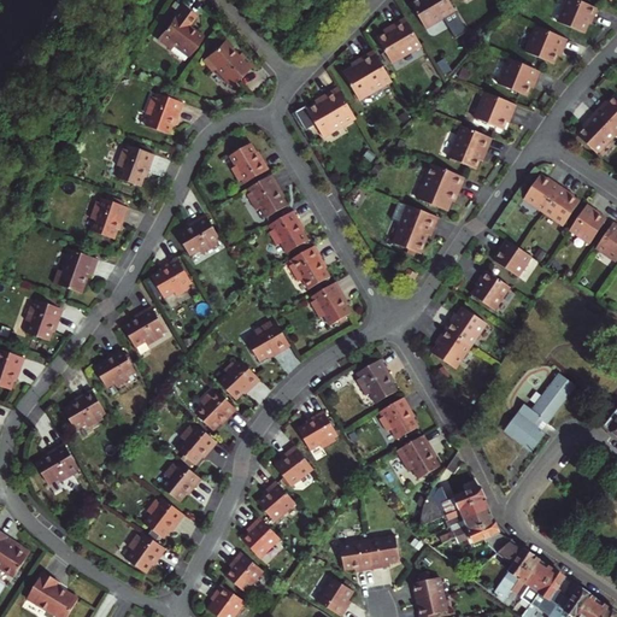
[(423,24),(453,7),(450,0),(412,0),(411,1),(423,24)]
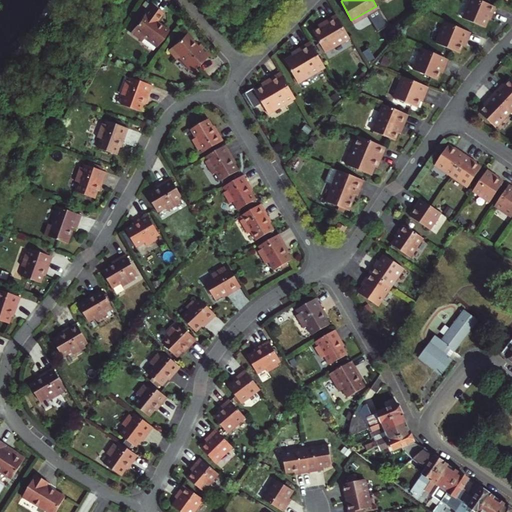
[(497,6),(481,0),(471,0),(464,18),(486,27),(492,14),(494,15),(497,6)]
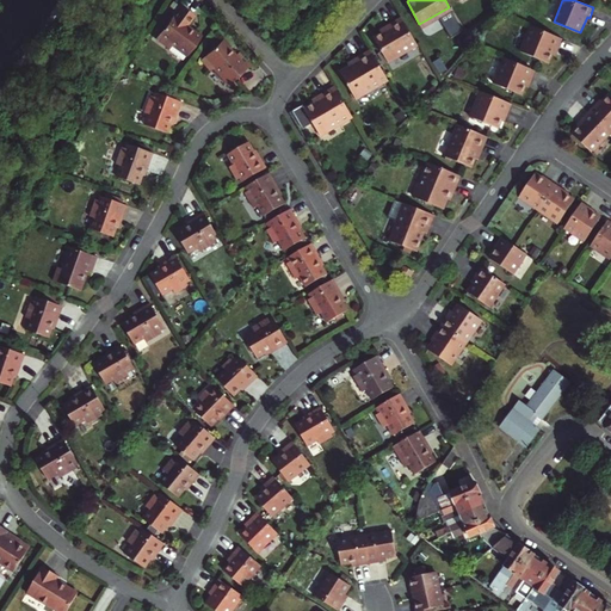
[(162,23),(165,24),(154,38),(168,49),(171,47),(185,56),(201,37),(185,25),(192,16),(178,6),(174,12),(172,10),(162,23)]
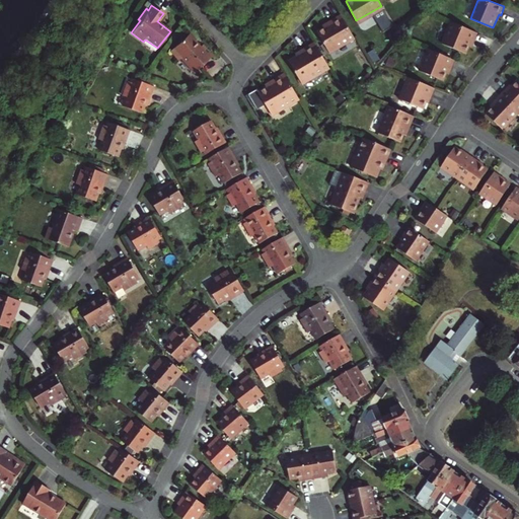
[(327,49),(353,34),(340,12),(325,20),(327,23),(323,25),(316,29),(327,49)]
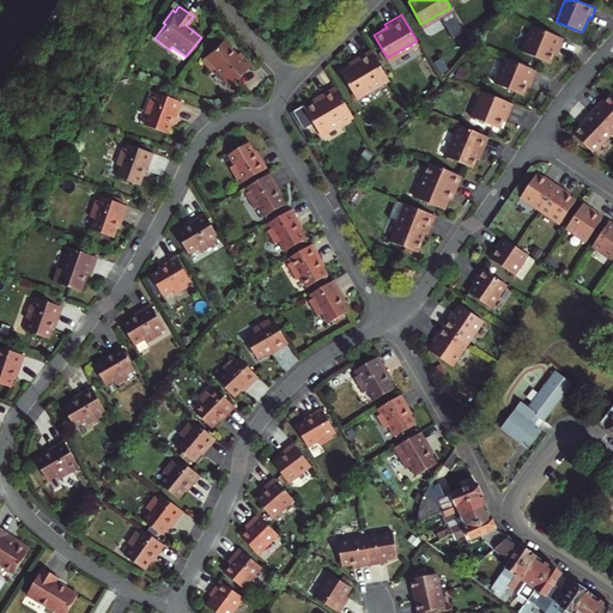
[(565,38),(534,25),(523,52),(552,62),(558,47),(560,48),(565,38)]
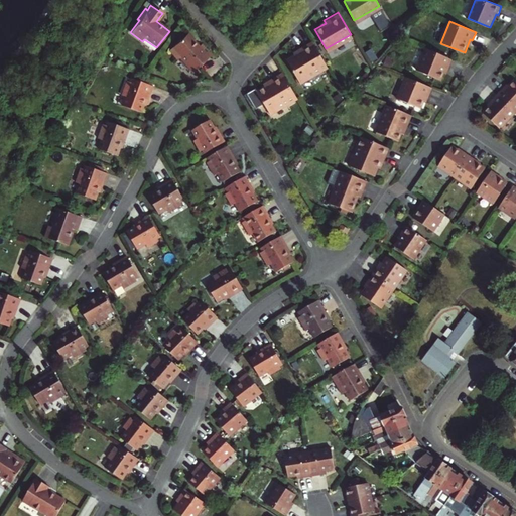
[(298,51),(294,54),(286,58),(299,81),(327,66),(311,39),(296,48),(298,51)]
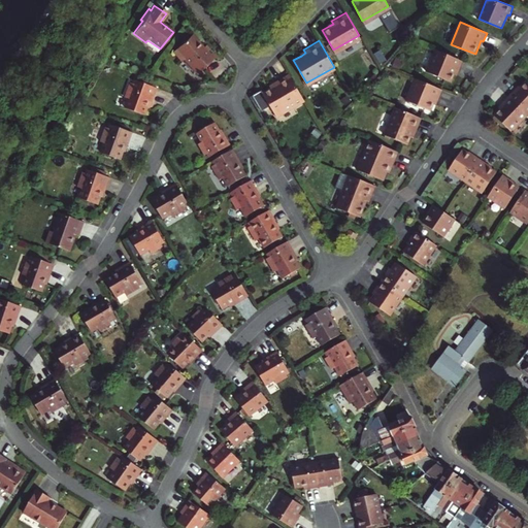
[(179,64),(177,67),(187,74),(190,71),(198,76),(213,55),(200,45),(197,50),(190,44),(177,62),(179,64)]
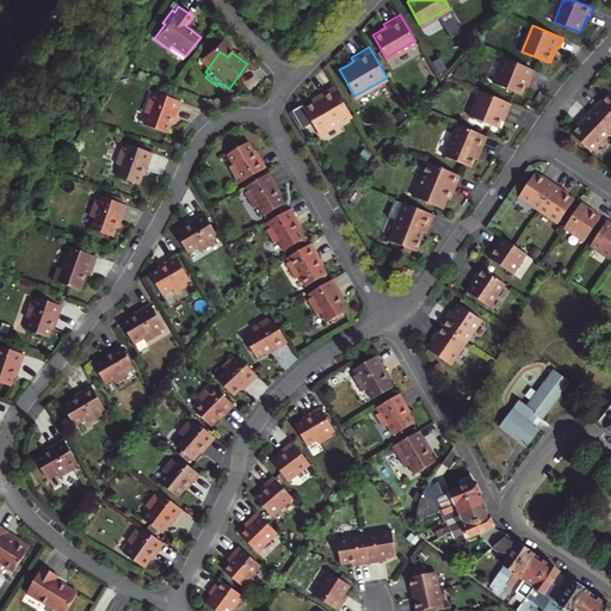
[(532,79),(536,71),(504,57),(494,82),(523,94),(529,78),(532,79)]
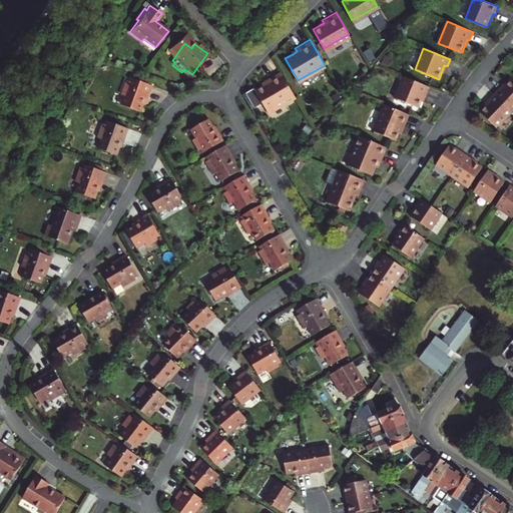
[(268,110),(294,95),(279,69),(265,77),(267,81),(263,83),(254,87),(253,84),(244,90),(252,105),(262,100),(268,110)]
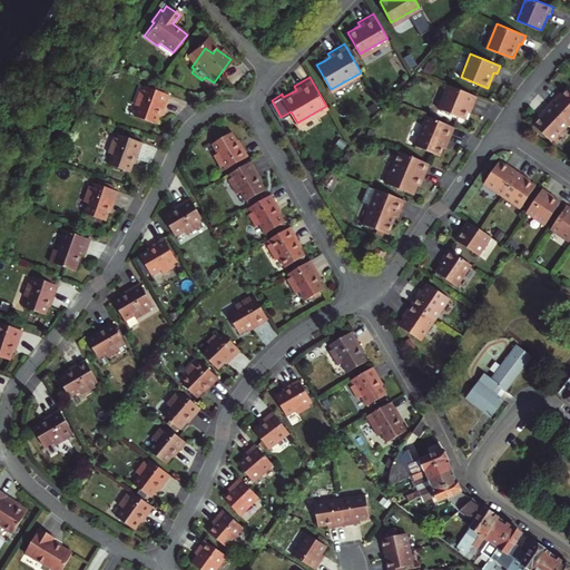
[(478,96),(450,85),(439,109),(464,119),(468,111),(470,107),(473,108),(478,96)]
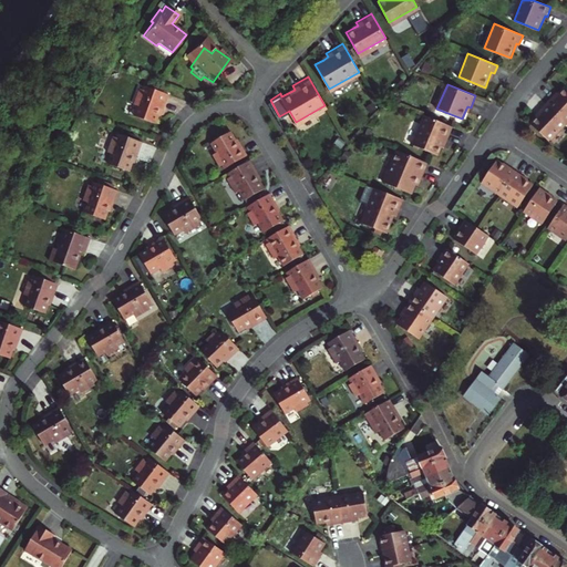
[(161,111),(166,95),(143,86),(142,91),(140,90),(137,89),(132,105),(136,106),(132,116),(153,124),(156,116),(158,110),(161,111)]
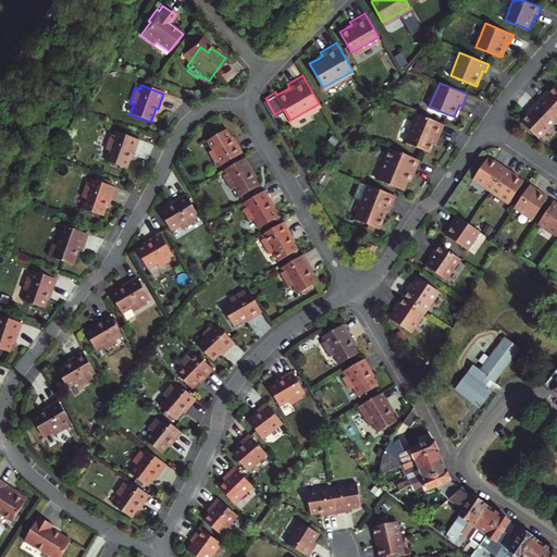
[(543,94),(536,100),(556,120),(556,119),(556,85),(549,91),(545,97),(543,94)]
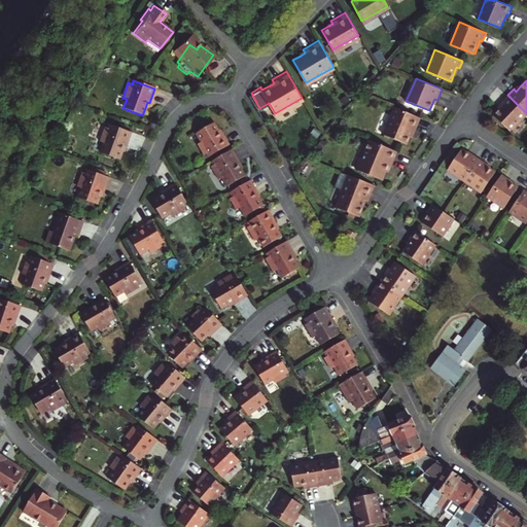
[(526,113),(507,95),(501,101),(504,104),(499,108),(493,114),(510,131),(526,113)]
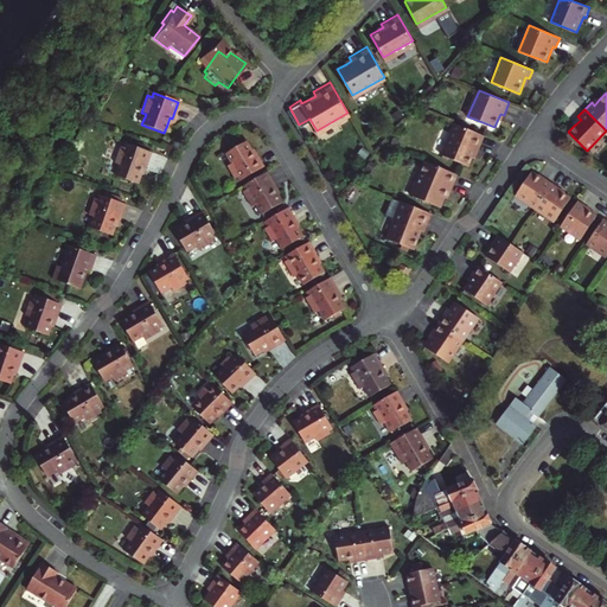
[(484,135),(455,123),(441,155),(467,166),(471,157),(473,152),(477,153),(484,135)]
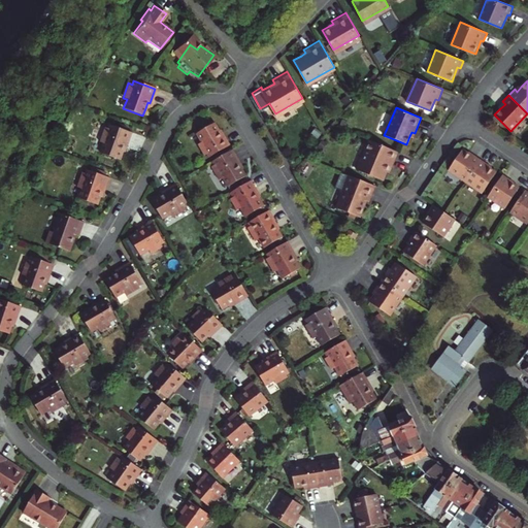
[(219,131),(215,123),(195,133),(197,136),(194,137),(192,138),(199,151),(203,149),(208,157),(230,144),(224,135),(222,136),(219,131)]
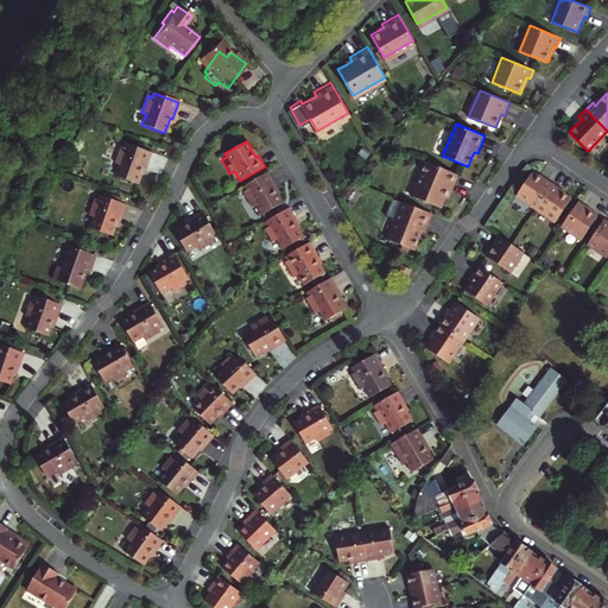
[(111,163),(116,164),(112,178),(134,187),(137,178),(139,171),(141,172),(149,154),(122,146),(121,151),(118,150),(115,149),(111,163)]
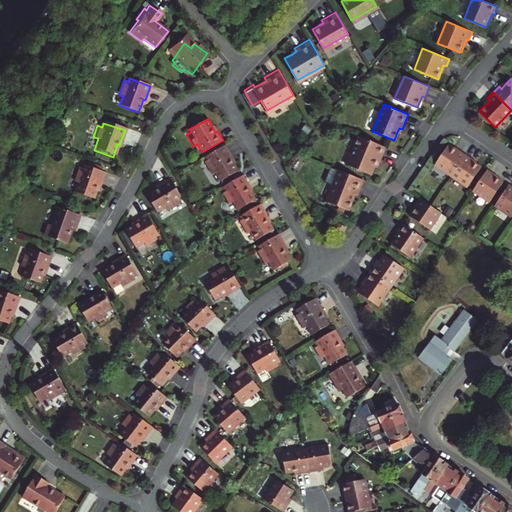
[(386,147),(359,136),(347,166),(371,175),(375,167),(377,162),(380,163),(386,147)]
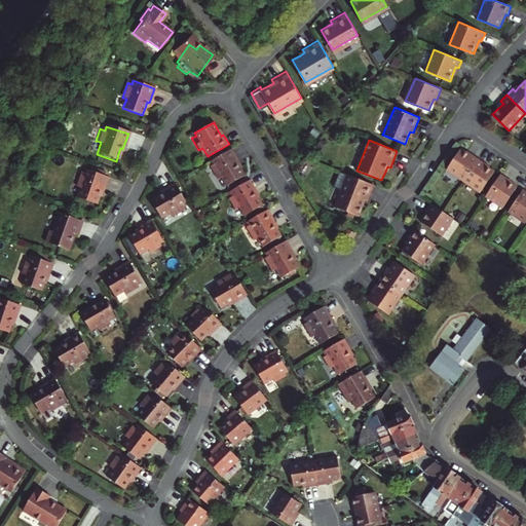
[(447,166),(464,178),(480,155),(472,150),(471,153),(465,150),(461,147),(447,166)]
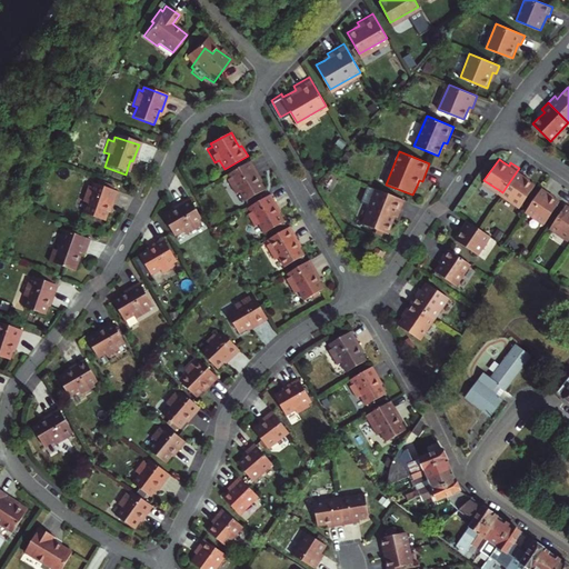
[(260,182),(257,177),(259,176),(250,160),(228,173),(230,177),(227,178),(226,179),(235,193),(239,191),(245,201),(263,189),(260,182)]
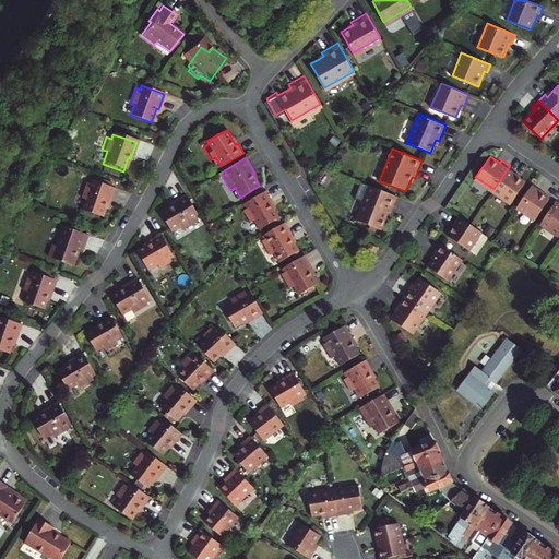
[(510,165),(494,189),(511,200),(525,180),(521,177),(515,174),(518,170),(510,165)]
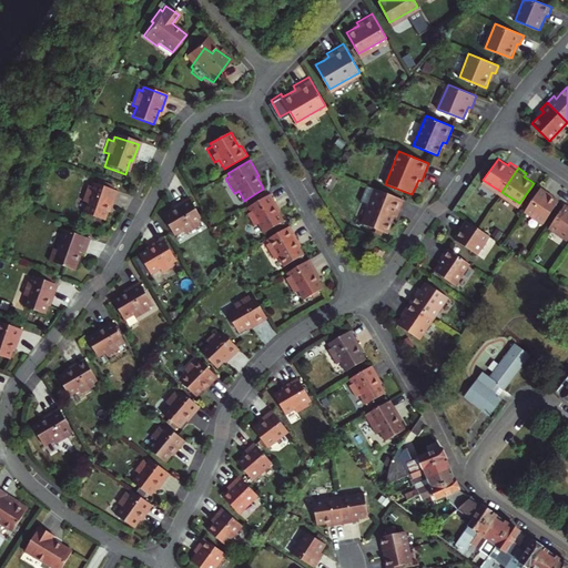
[(394,216),(402,200),(366,184),(359,201),(367,204),(359,222),(373,229),(379,231),(384,233),(392,215),(394,216)]
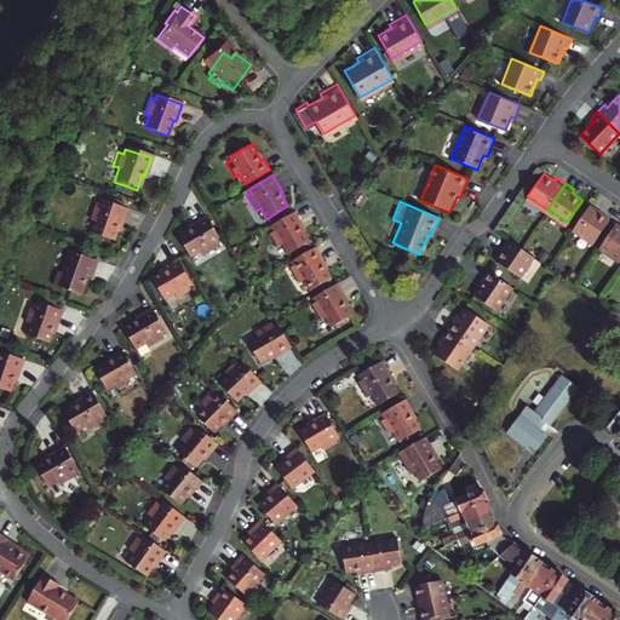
[(592,201),(574,228),(595,241),(610,218),(604,214),(600,211),(602,207),(592,201)]
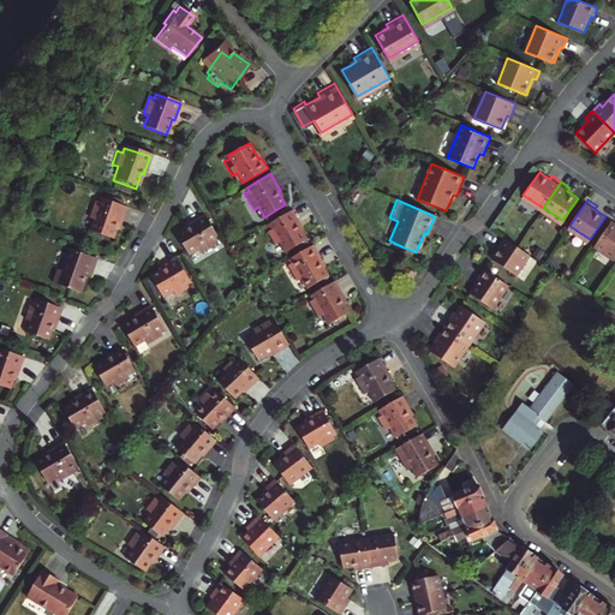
[(127,212),(102,202),(100,208),(97,207),(94,206),(88,221),(94,224),(90,234),(113,243),(115,236),(118,227),(121,228),(127,212)]
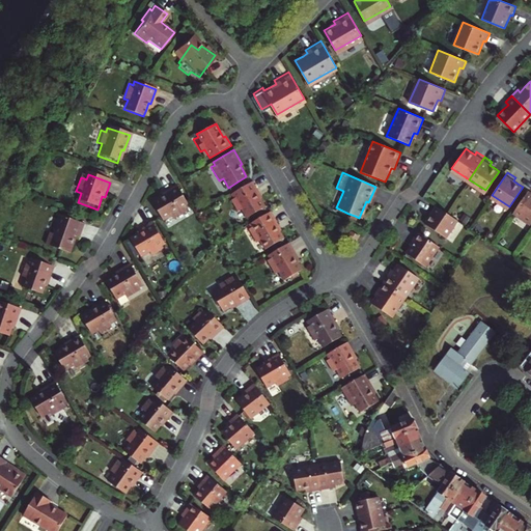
[(251,180),(231,193),(233,198),(231,199),(229,200),(236,212),(241,210),(246,218),(263,207),(258,198),(255,192),(257,191),(251,180)]
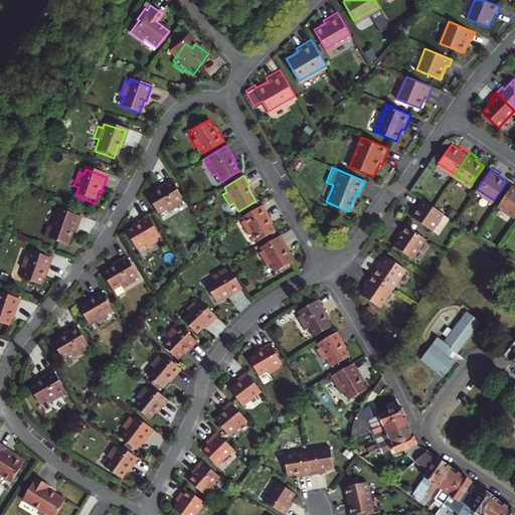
[(157,188),(152,191),(144,195),(153,212),(162,207),(165,211),(178,203),(176,200),(179,199),(167,178),(155,185),(157,188)]
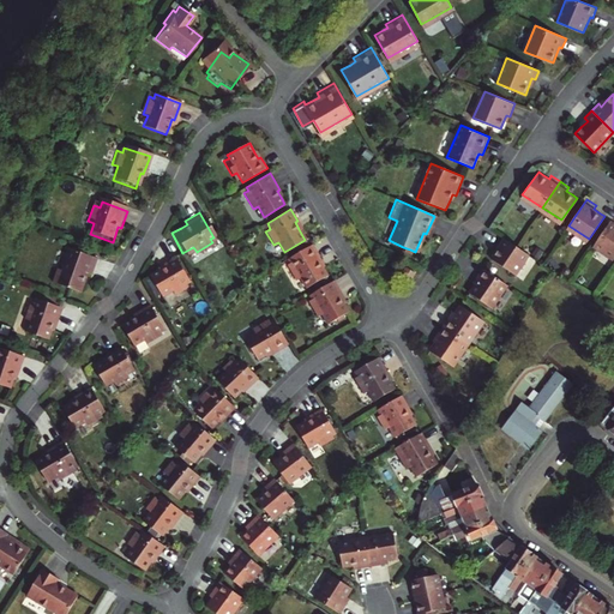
[(613,217),(595,242),(613,256),(613,217)]
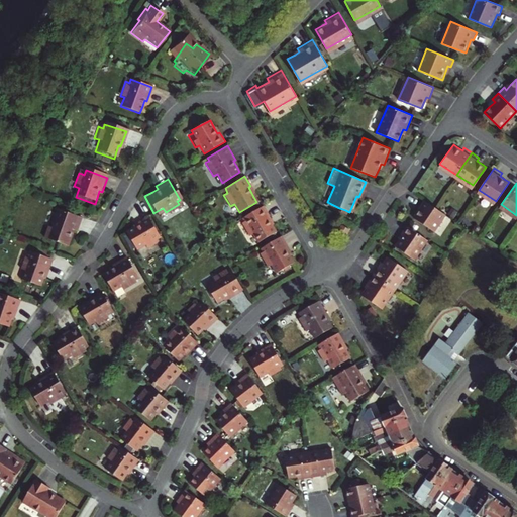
[(433,231),(445,214),(434,206),(422,199),(417,206),(419,208),(417,212),(413,217),(433,231)]
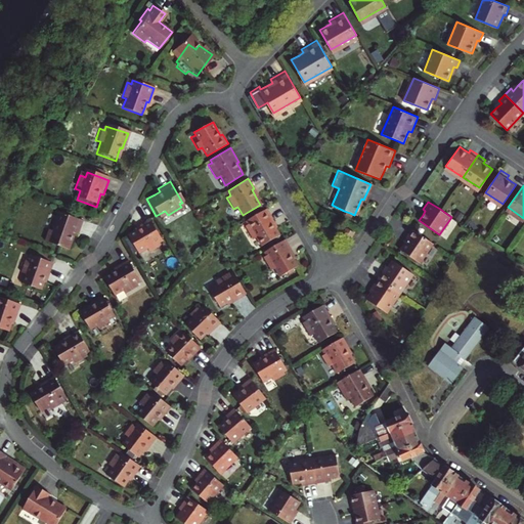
[(271,223),(273,222),(266,208),(246,220),(248,224),(245,226),(244,226),(252,239),(255,237),(260,246),(278,235),(273,228),(271,223)]
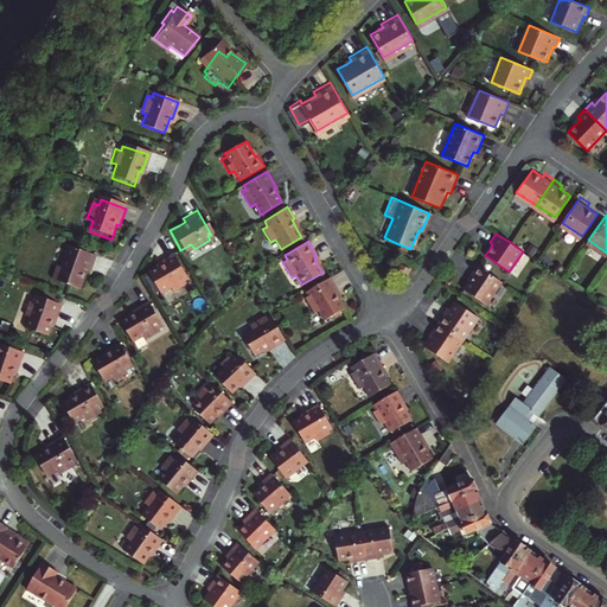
[(56,270),(51,283),(80,293),(87,274),(90,275),(96,260),(66,249),(59,272),(56,270)]
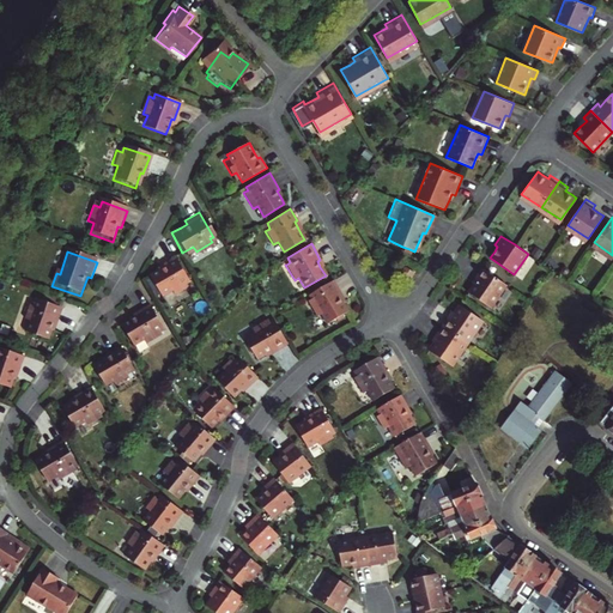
[(158,297),(169,291),(171,296),(184,287),(181,284),(186,281),(171,258),(161,263),(162,267),(156,269),(145,277),(158,297)]
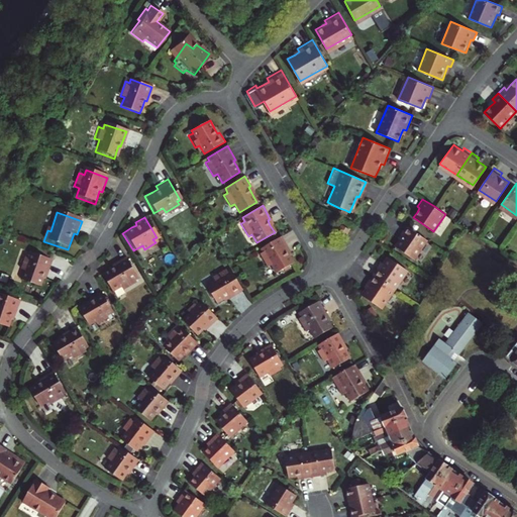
[(411,257),(424,238),(404,224),(398,232),(400,233),(397,238),(392,245),(411,257)]
